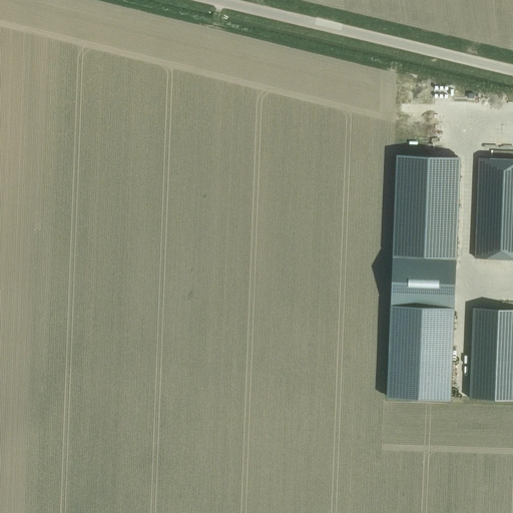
[(393,257),(456,260),(461,156),(397,154),(393,257)]
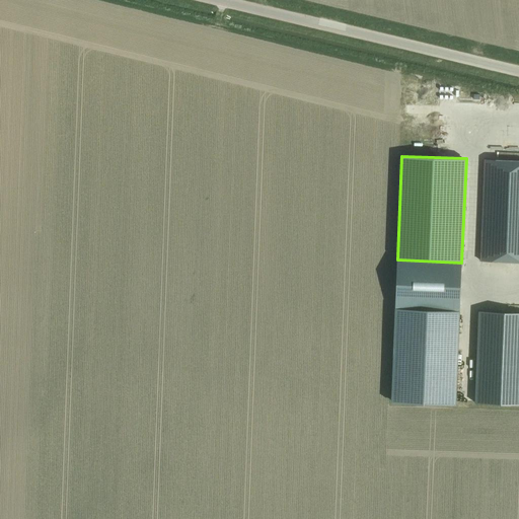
[(518,262),(518,160),(486,159),(482,261),(518,262)]
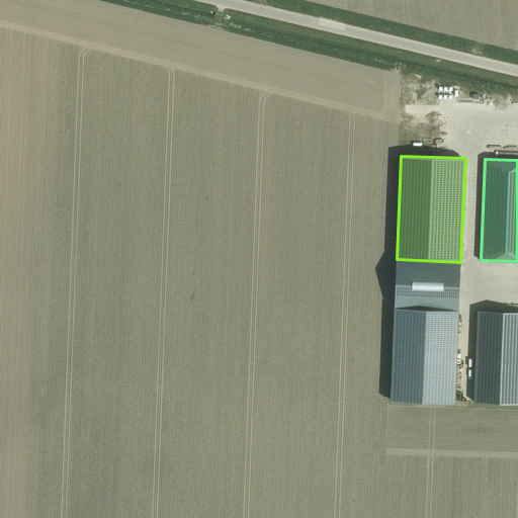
[(395,308),(459,310),(460,262),(397,259),(395,308)]
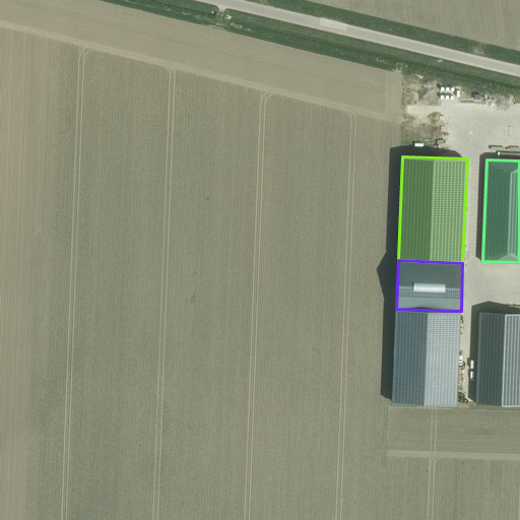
[(457,405),(461,311),(396,309),(392,402),(457,405)]
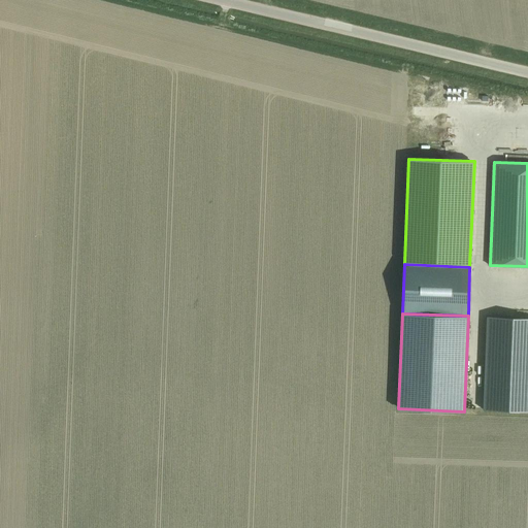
[(527,410),(527,318),(487,317),(484,409),(527,410)]
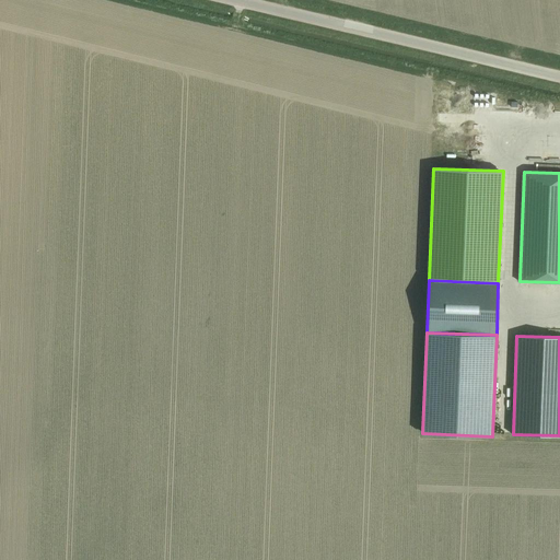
All buildings are outlined.
